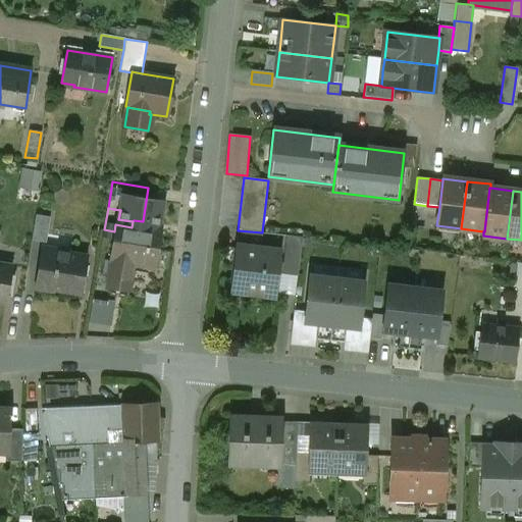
[(50,217),(36,215),(32,241),(46,243),(50,217)]
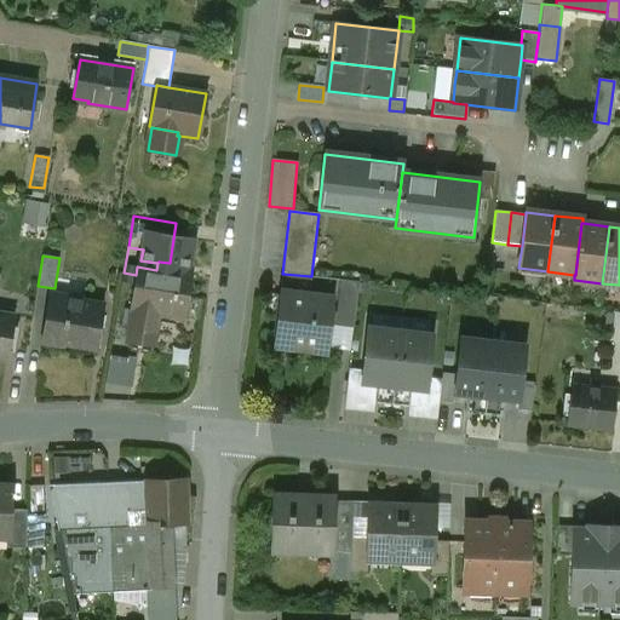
[(158,263),(156,270),(137,267),(136,275),(130,310),(132,310),(127,339),(150,343),(153,331),(156,313),(184,317),(191,275),(173,273),(174,264),(170,263),(159,262),(158,263)]
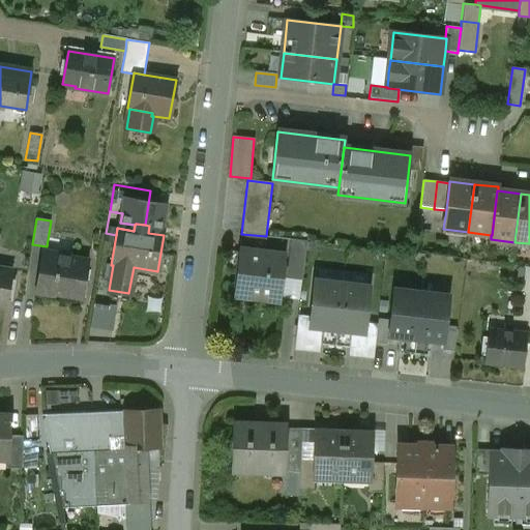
[(306,241),(292,239),(288,278),(302,280),(306,241)]
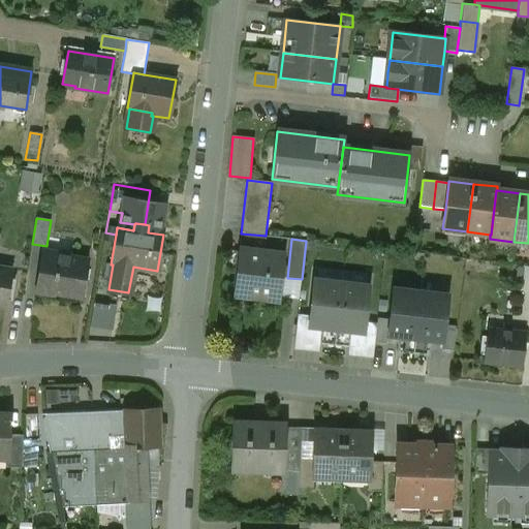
[(70,254),(42,249),(34,293),(54,297),(55,293),(82,298),(88,260),(69,257),(70,254)]
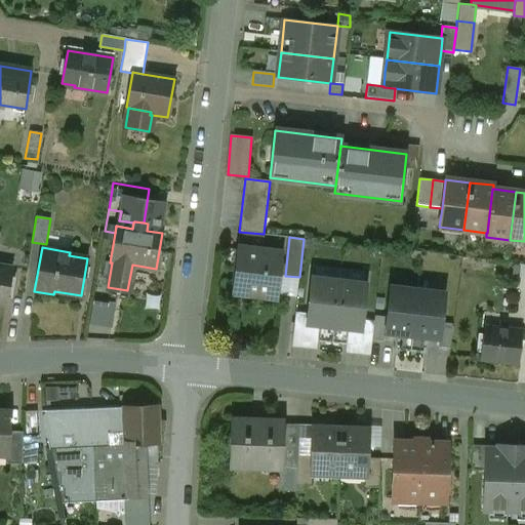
[(282,253),(238,248),(233,292),(277,297),(282,253)]
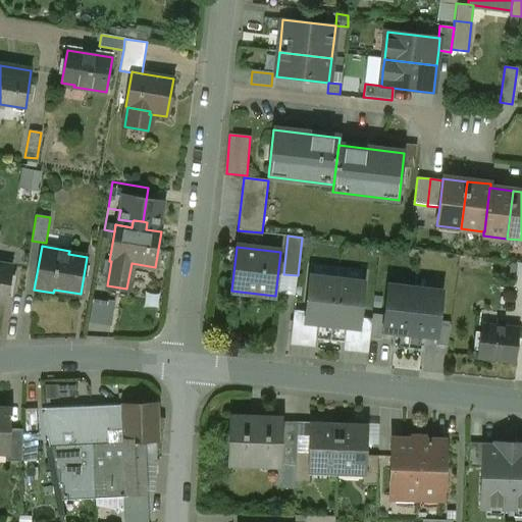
[(155,267),(132,263),(128,278),(152,282),(155,267)]
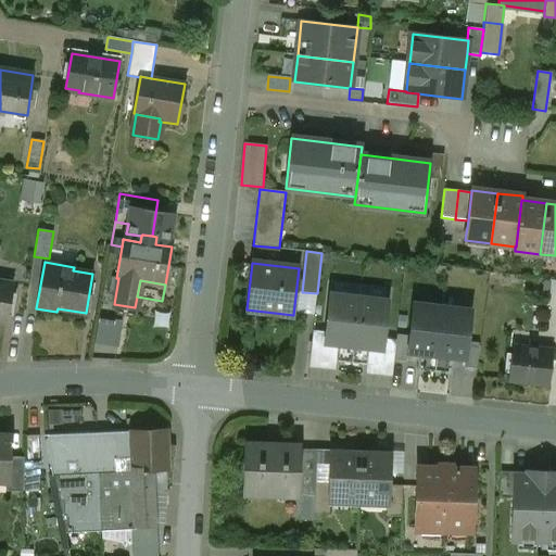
[(555,280),(550,280),(546,306),(555,306),(555,280)]
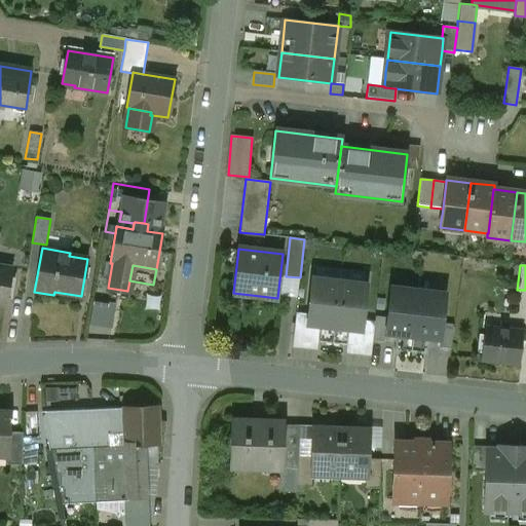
[(12,268),(0,266),(0,305),(5,306),(12,268)]
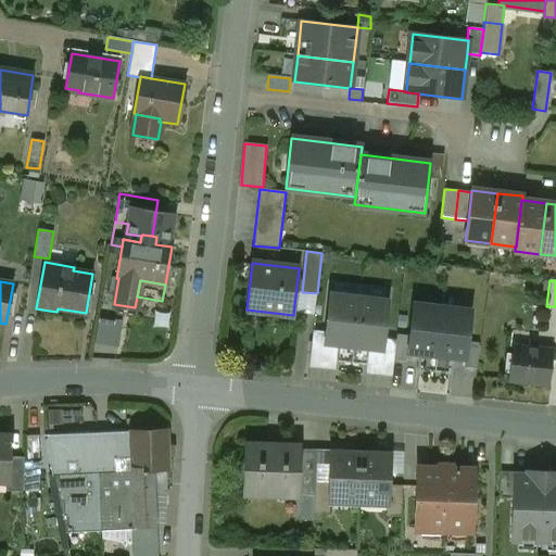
[(359,298),(330,294),(326,335),(325,343),(339,345),(354,346),(359,298)]
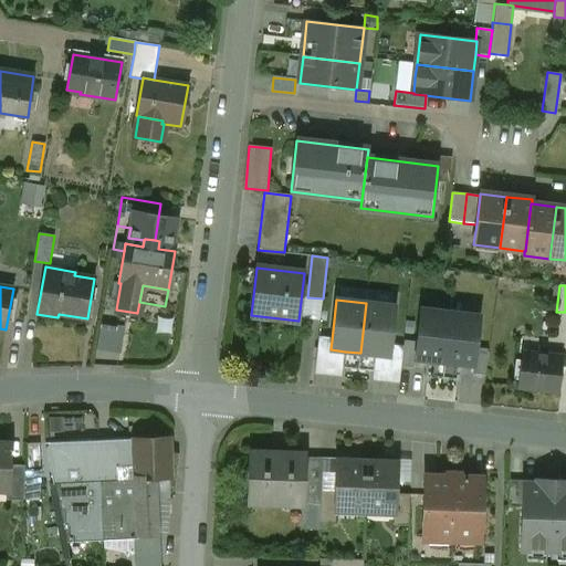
[(395,306),(366,303),(360,353),(376,355),(389,356),(390,347),(395,306)]
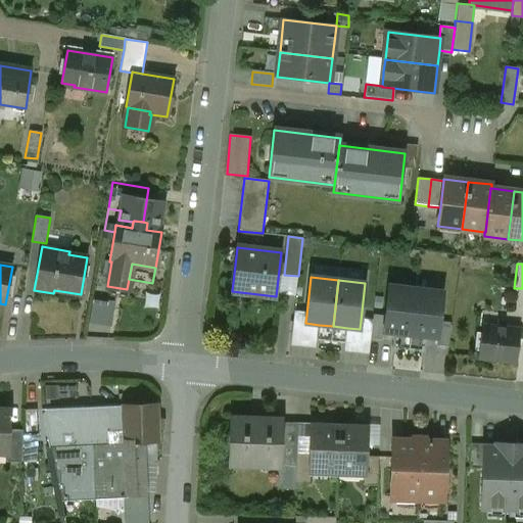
[(416,289),(389,286),(385,317),(384,332),(411,335),(416,289)]
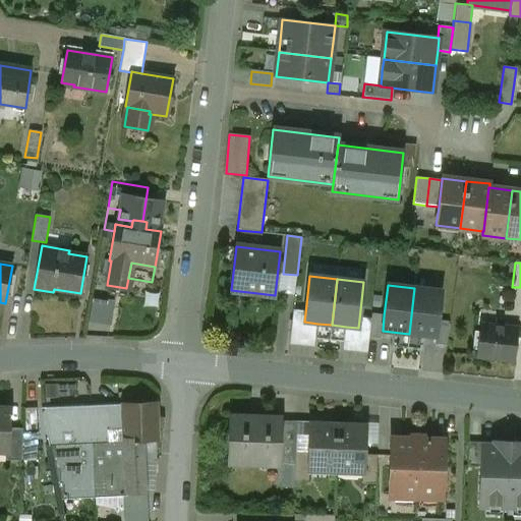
[(441,291),(414,288),(409,334),(436,337),(438,321),(441,291)]
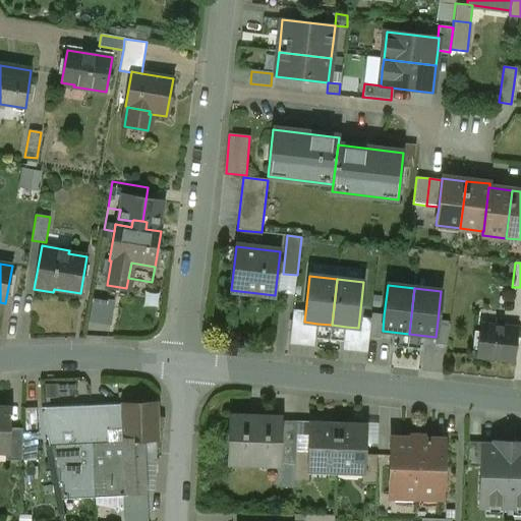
[(317,324),(304,322),(305,313),(293,311),(290,344),(314,347),(317,324)]
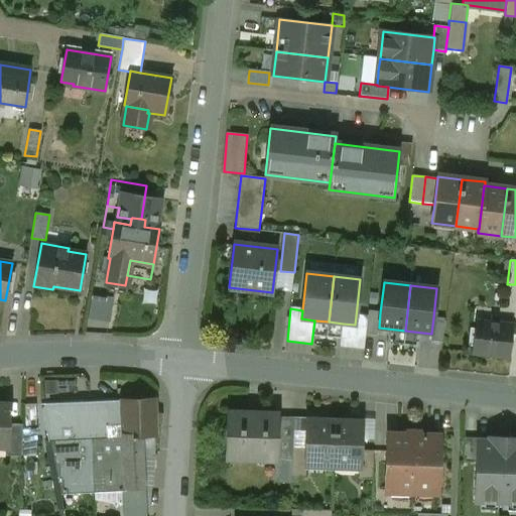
[(378,336),(379,328),(380,312),(368,311),(368,317),(366,335),(378,336)]
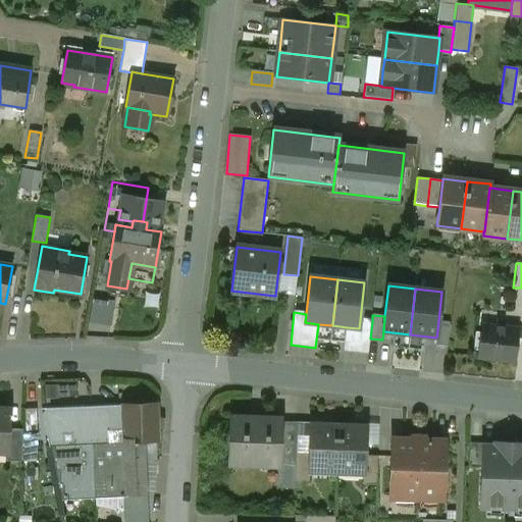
[(359,328),(347,327),(344,351),(368,354),(370,338),(372,321),(360,320),(359,328)]
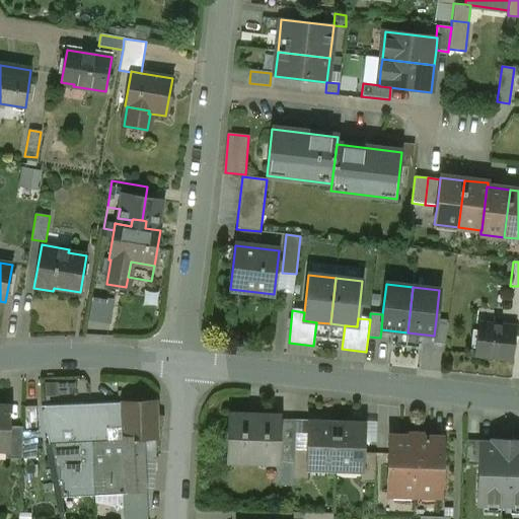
[(436,319),(434,336),(433,344),(445,345),(448,320),(436,319)]
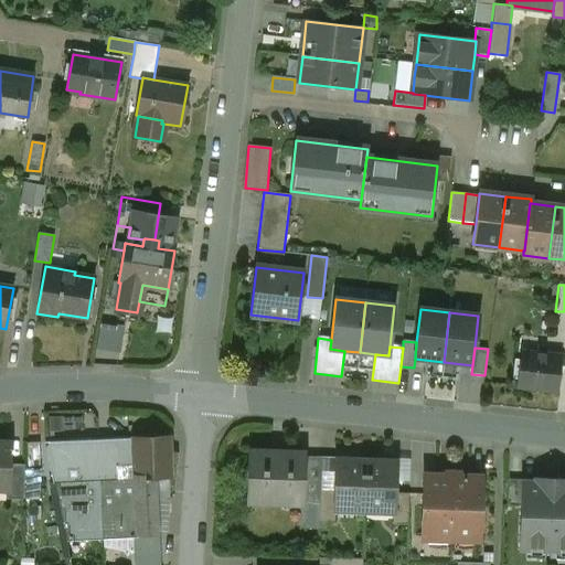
[(561,355),(521,351),(516,387),(556,391),(561,355)]
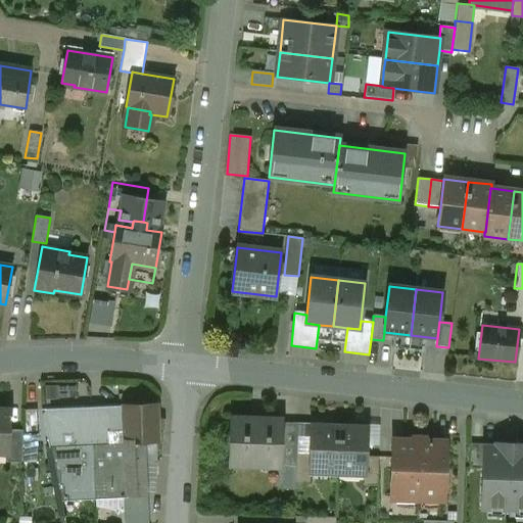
[(78,383),(45,384),(46,399),(78,397),(78,383)]
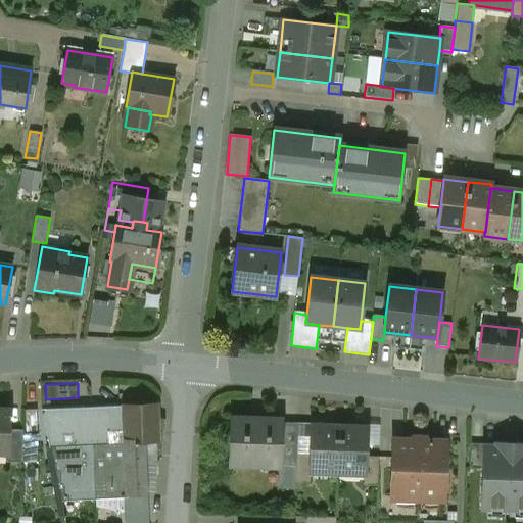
[(123,406),(41,410),(48,445),(143,442),(158,441),(157,405),(123,406)]
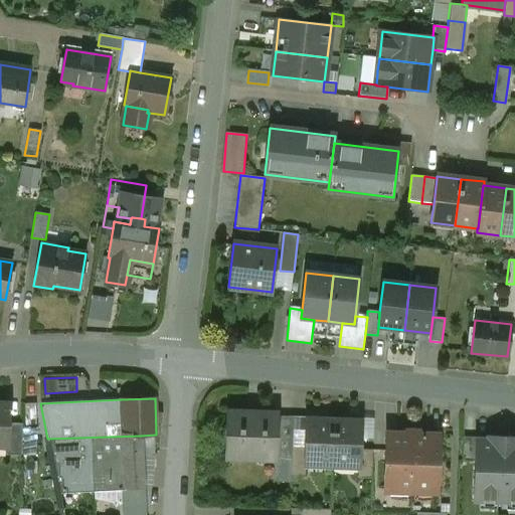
[(8,403),(0,402),(0,446),(5,447),(7,447),(8,422),(8,403)]
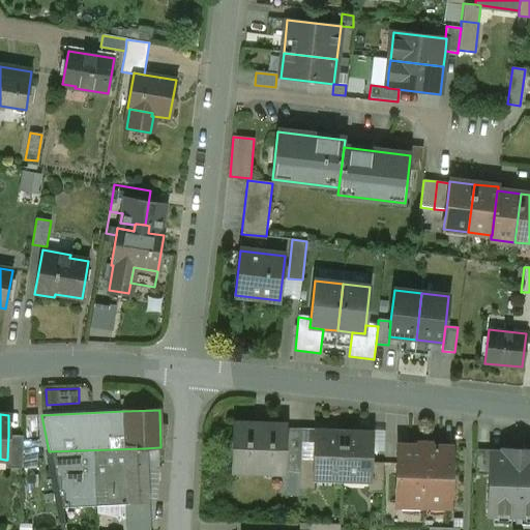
[(36,415),(25,415),(26,440),(37,440),(36,415)]
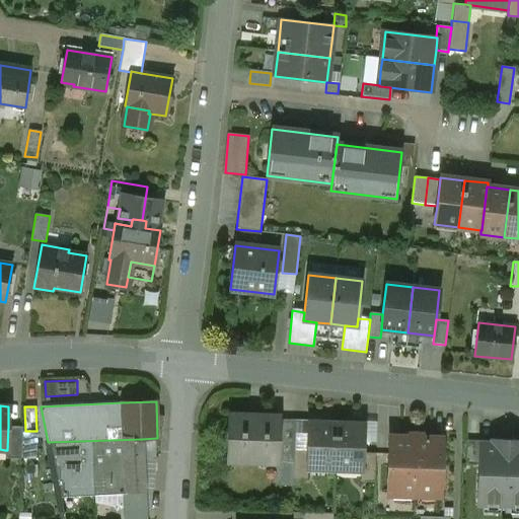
[(279,417),(228,415),(227,460),(276,462),(277,437),(279,437),(279,419),(279,417)]
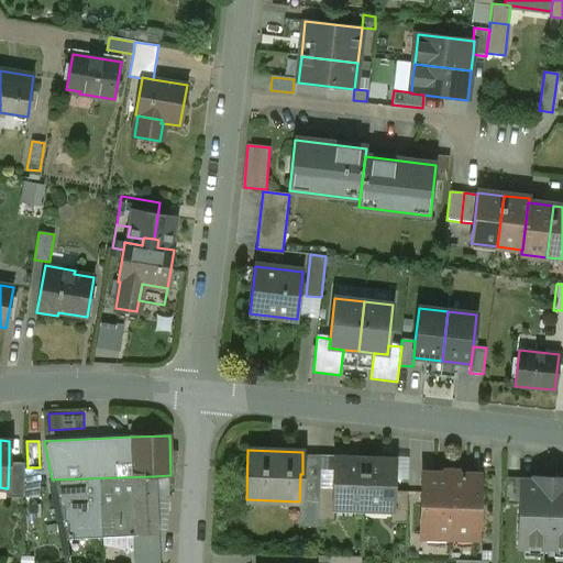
[(320,455),(302,454),(302,474),(300,474),(299,501),(319,501),(319,488),(320,455)]
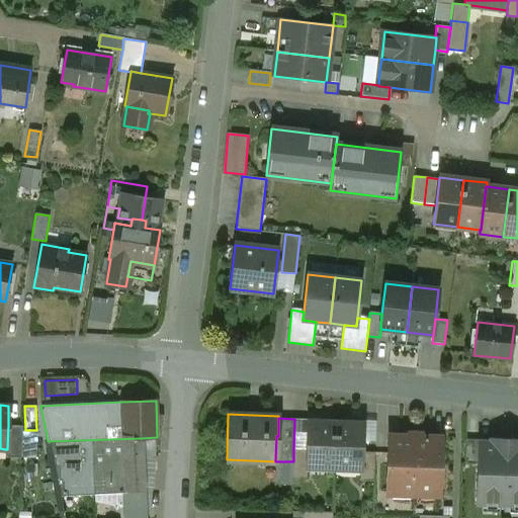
[(335,423),(307,422),(306,449),(305,464),(307,464),(333,466),(335,423)]
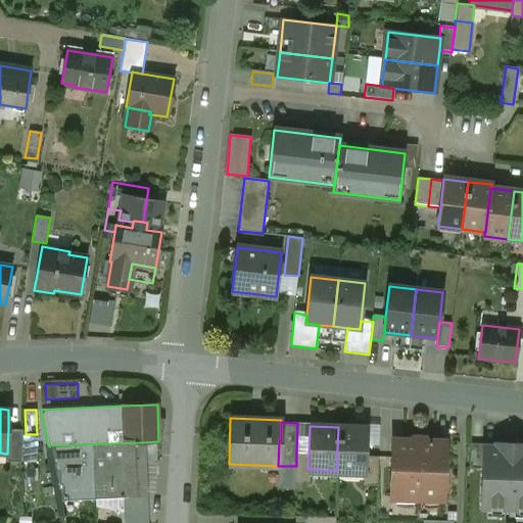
[(367,428),(338,427),(336,471),(364,472),(366,472),(366,457),(367,428)]
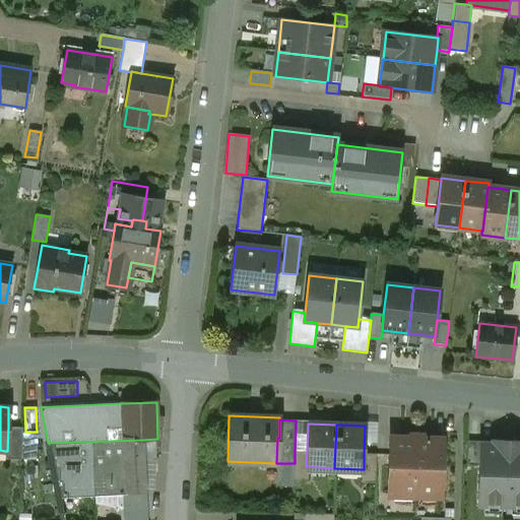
[(22,428),(8,427),(7,451),(5,451),(5,459),(21,460),(22,428)]
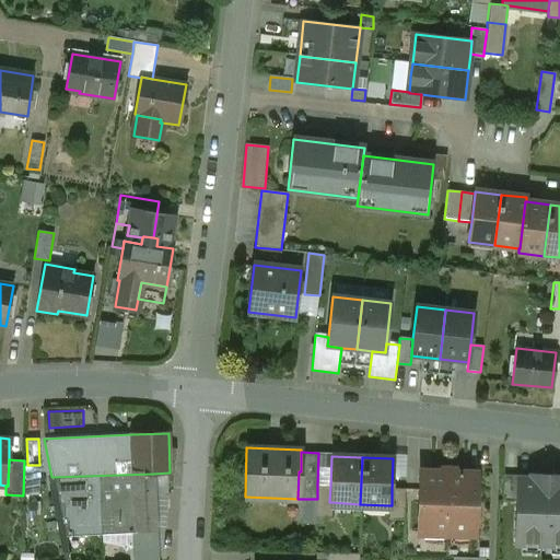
[(455,468),(442,467),(442,470),(420,470),(418,534),(475,536),(477,471),(455,471),(455,468)]
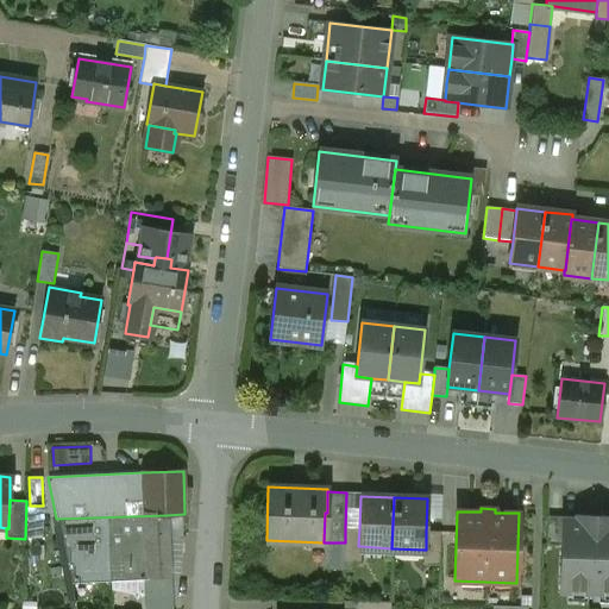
[(167,515),(56,519),(68,578),(142,575),(148,575),(169,573),(167,515)]
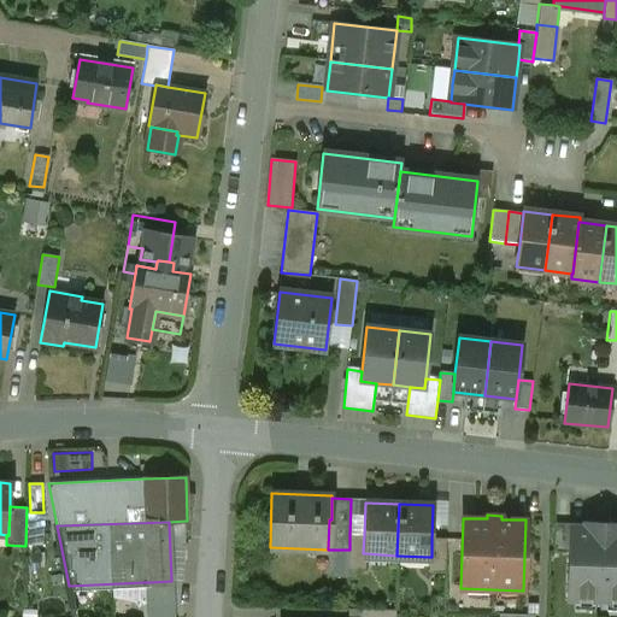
[(569,524),(556,523),(554,552),(569,552),(569,527),(569,524)]
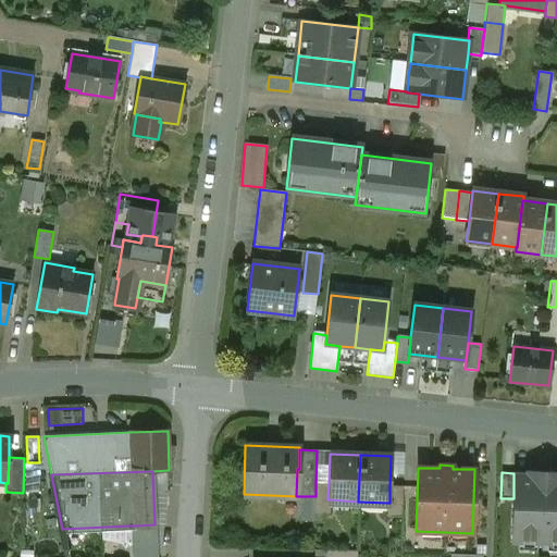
[(556,472),(527,472),(527,475),(514,475),(514,498),(511,541),(556,542),(556,472)]
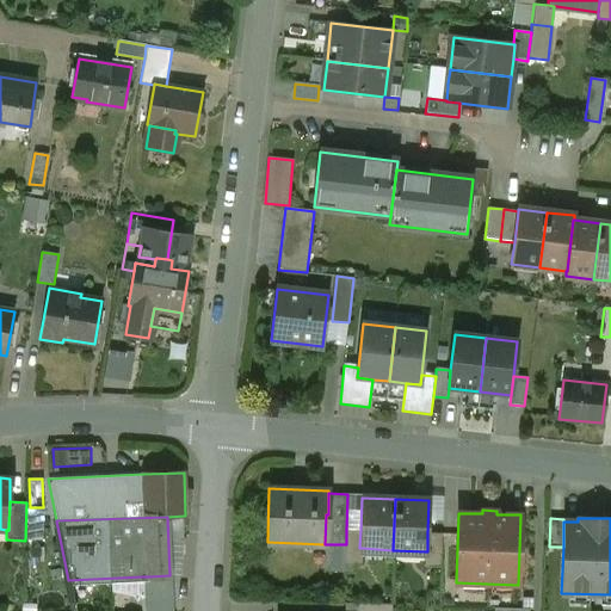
[(360,530),(346,530),(346,544),(345,563),(360,563),(362,548),(359,548),(360,530)]
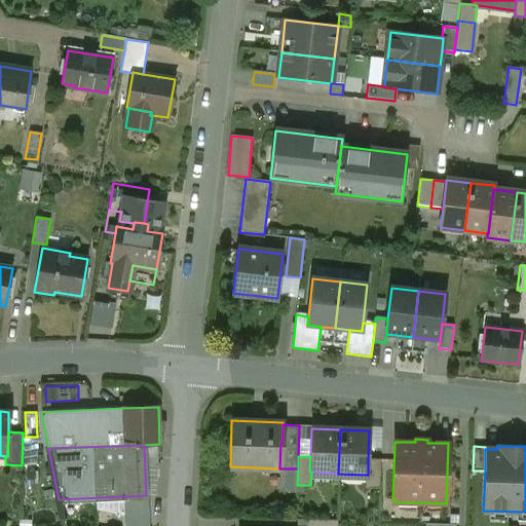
[(380,459),(368,459),(368,475),(366,475),(365,487),(379,488),(380,459)]
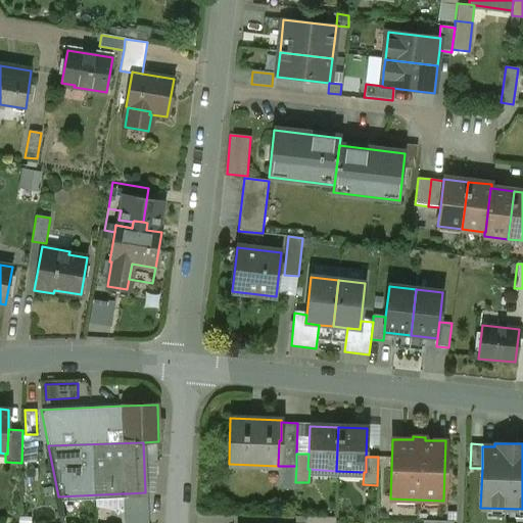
[(127,493),(122,493),(123,522),(146,522),(145,492),(127,493)]
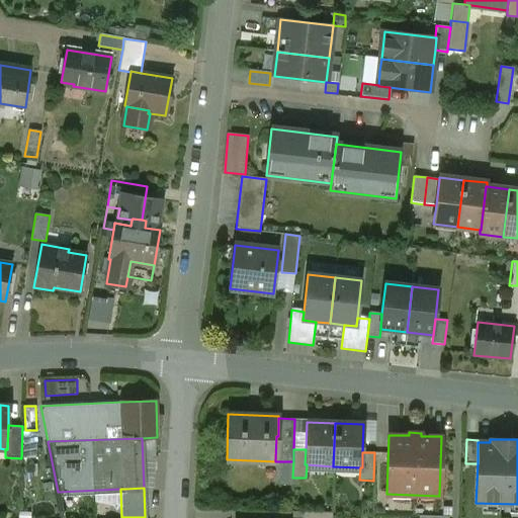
All buildings are outlined.
